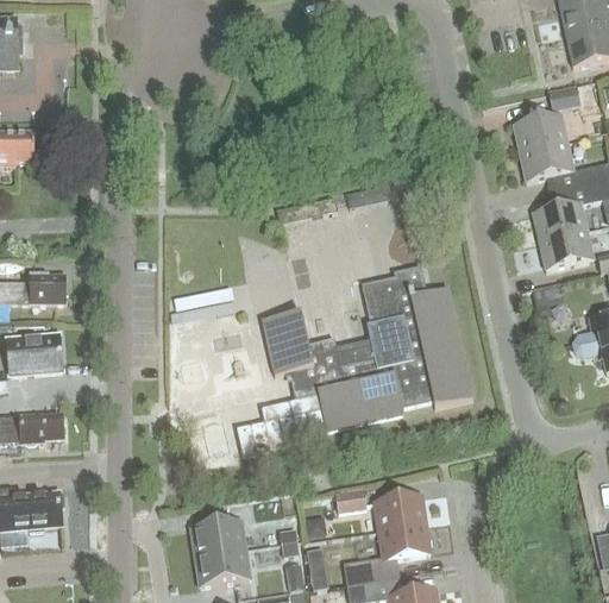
[(564,0),(558,1),(565,35),(608,24),(608,14),(607,16),(603,0),(564,0)]
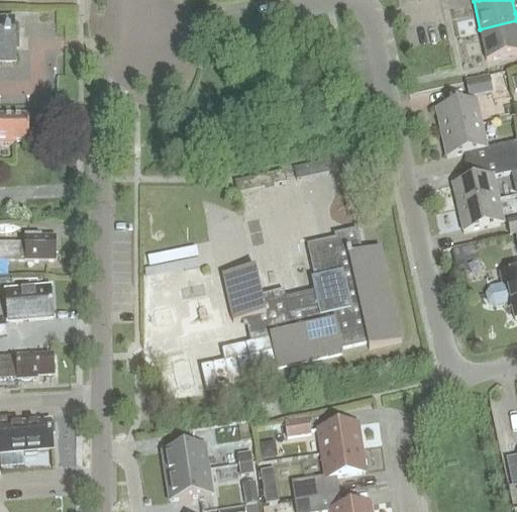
[(0,60),(14,60),(14,18),(0,18),(0,60)]
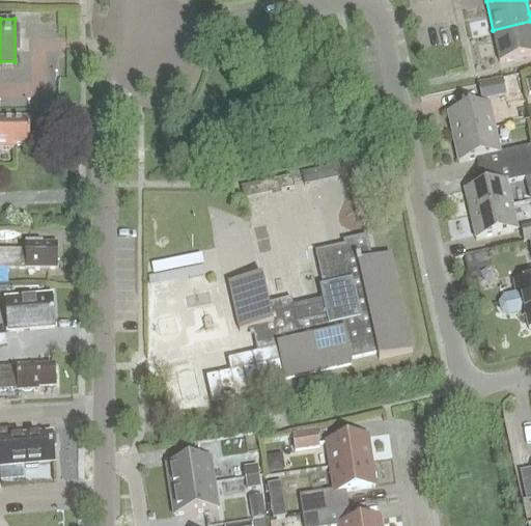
[(530,21),(493,30),(499,57),(498,57),(499,58),(530,51),(530,21)]
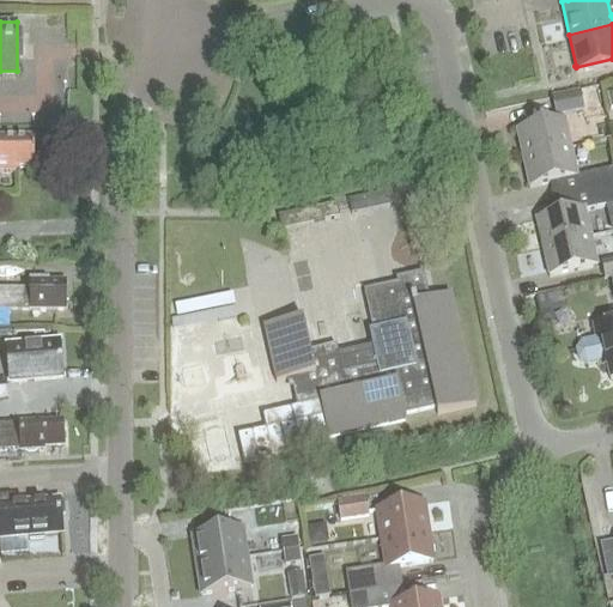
[(552,92),(556,111),(583,105),(580,86),(552,92)]
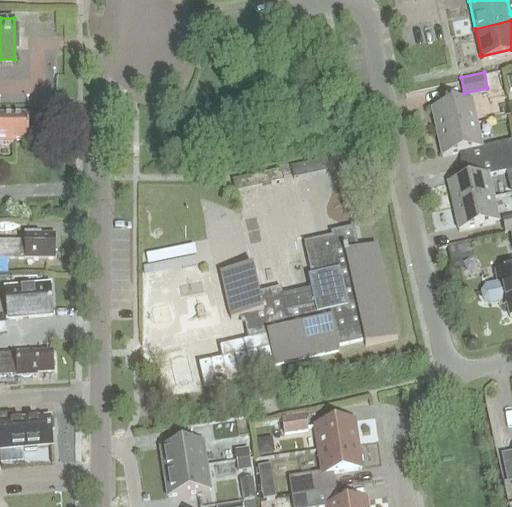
[(431,105),(436,129),(476,120),(471,96),(431,105)]
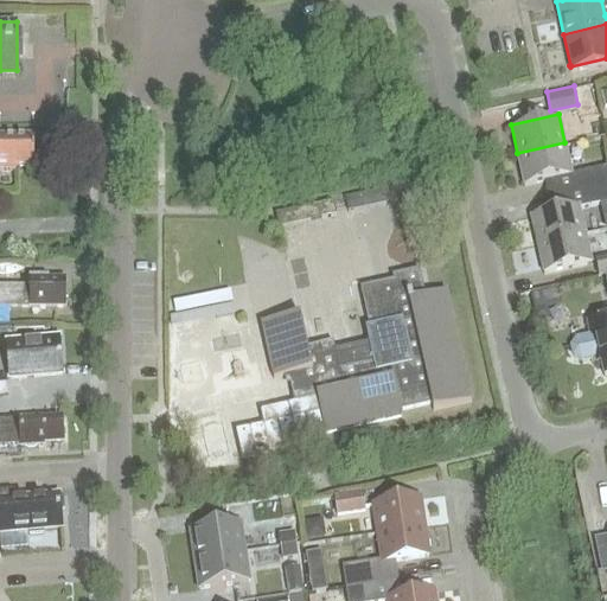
[(14,161),(33,161),(33,133),(0,132),(0,166),(14,166),(14,161)]
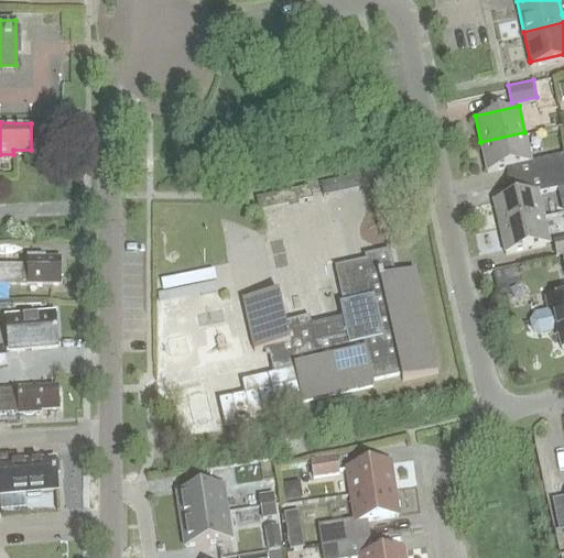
[(524,132),(480,142),(486,168),(531,160),(524,132)]
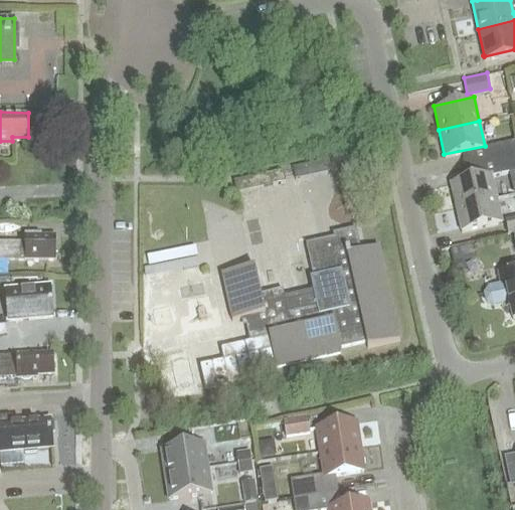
[(491,156),(514,150),(514,137),(488,144),(491,156)]
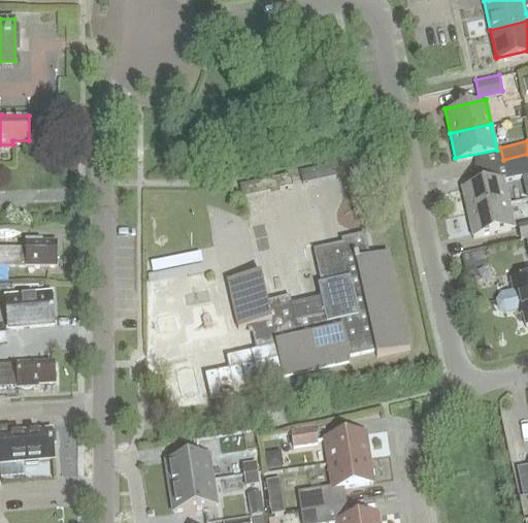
[(527,154),(503,160),(488,164),(491,178),(461,185),(467,209),(508,200),(503,178),(522,173),(527,196),(527,195),(527,154)]
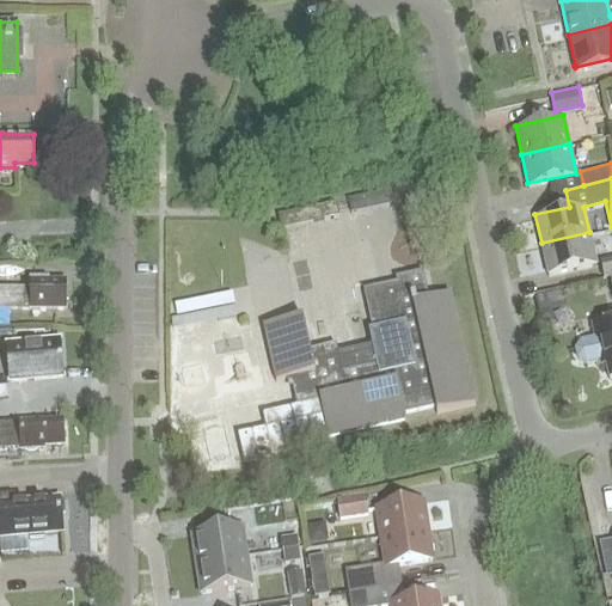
[(391,185),(347,195),(350,209),(395,200),(391,185)]
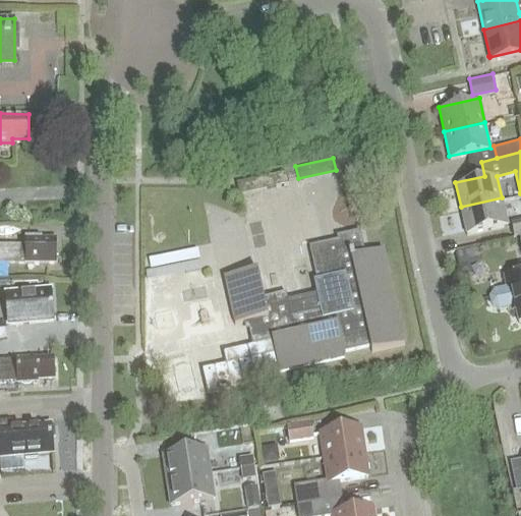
[(285,169),(235,179),(238,191),(288,181),(285,169)]
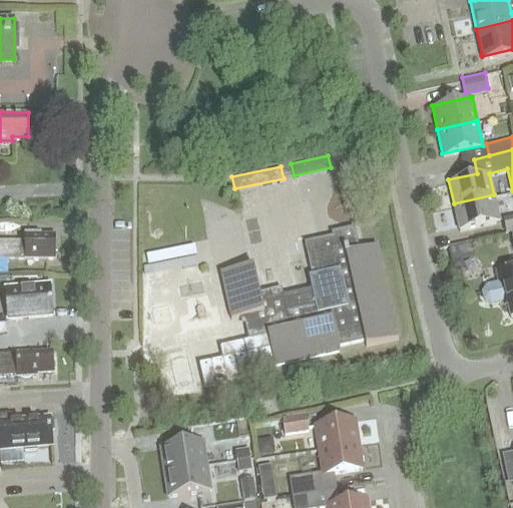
[(499,219),(494,194),(454,203),(459,228),(499,219)]
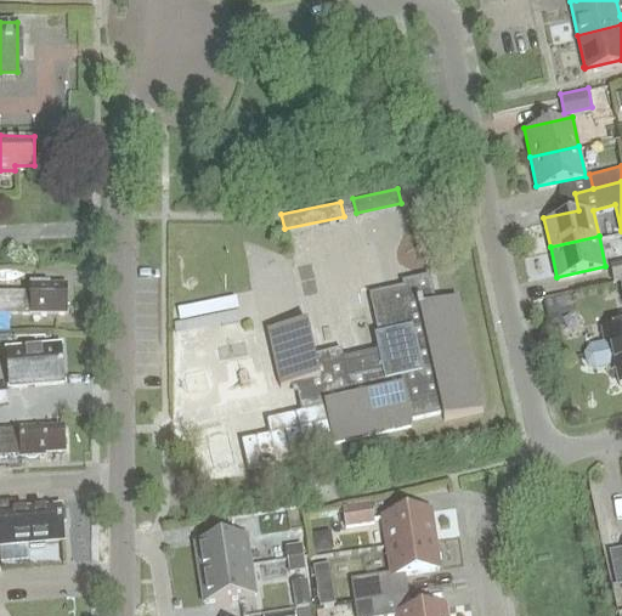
[(614,278),(621,276),(621,259),(610,261),(614,278)]
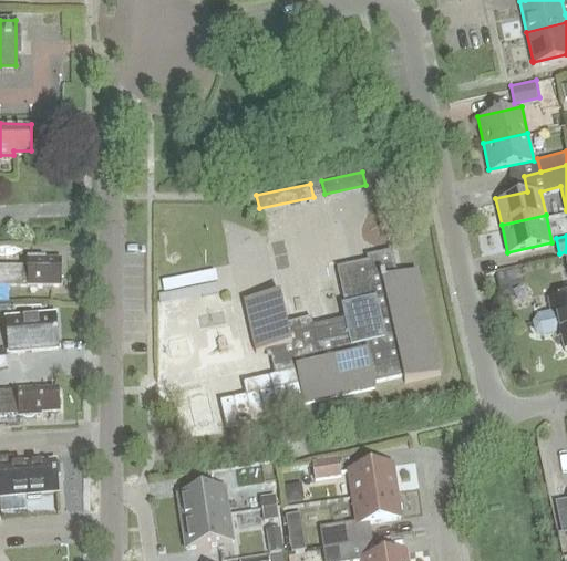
[(272,355),(270,355),(275,373),(243,380),(246,393),(219,398),(226,425),(303,407),(302,402),(375,385),(374,378),(402,373),(404,378),(440,371),(416,269),(397,273),(391,248),(374,251),(375,256),(367,258),(336,265),(344,302),(341,303),(341,304),(344,317),(312,324),(310,314),(286,320),(279,291),(280,291),(280,290),(244,298),(255,350),(265,347),(270,346),(272,355)]
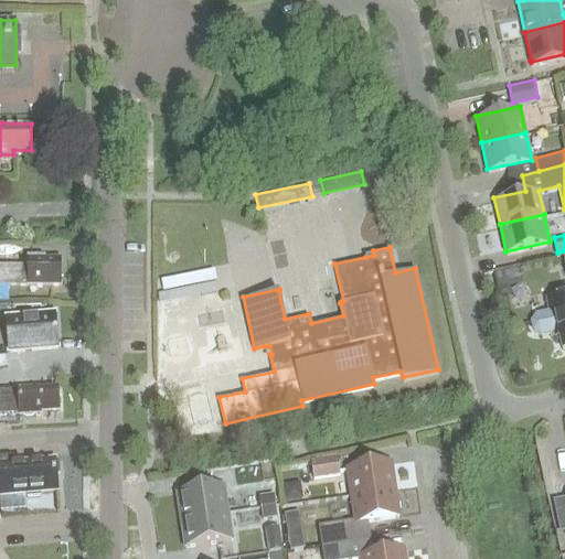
[(27,261),(0,261),(0,281),(61,282),(61,256),(44,256),(44,253),(27,253),(27,261)]
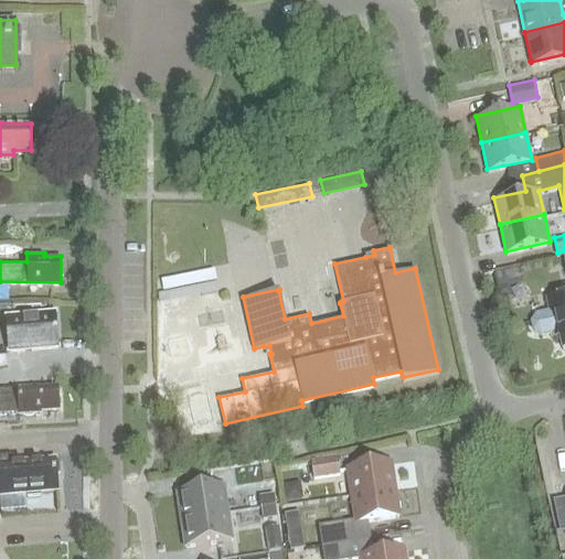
[(518,264),(493,269),(497,285),(498,285),(509,282),(521,280),(518,264)]
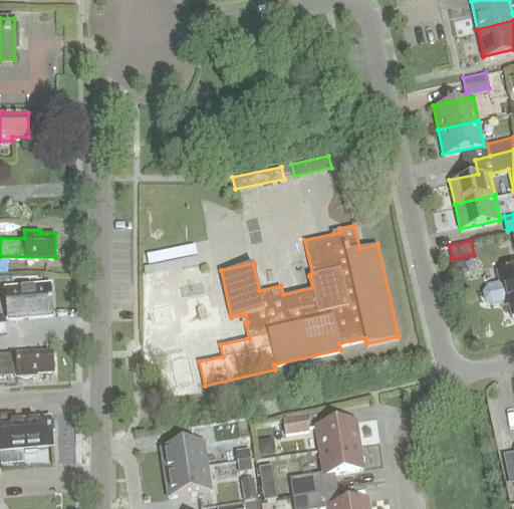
[(453,259),(452,259),(453,269),(465,267),(463,257),(453,259)]
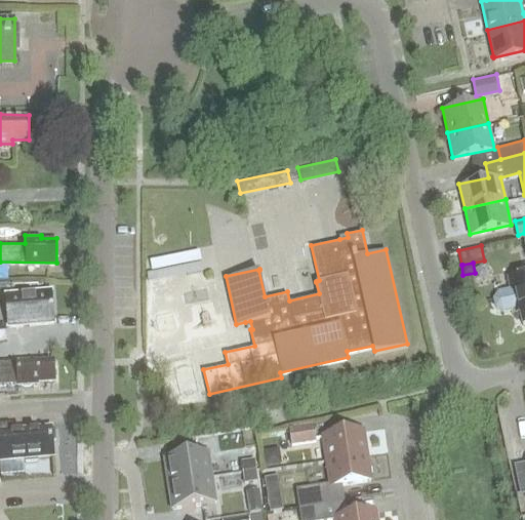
[(524,271),(508,275),(510,286),(497,289),(493,296),(495,304),(502,309),(514,306),(515,310),(519,309),(522,322),(524,321),(524,271)]
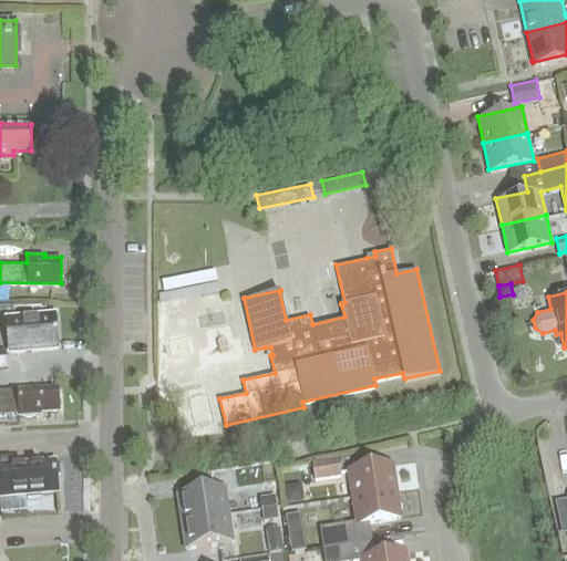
[(58,344),(54,310),(6,314),(9,349),(58,344)]
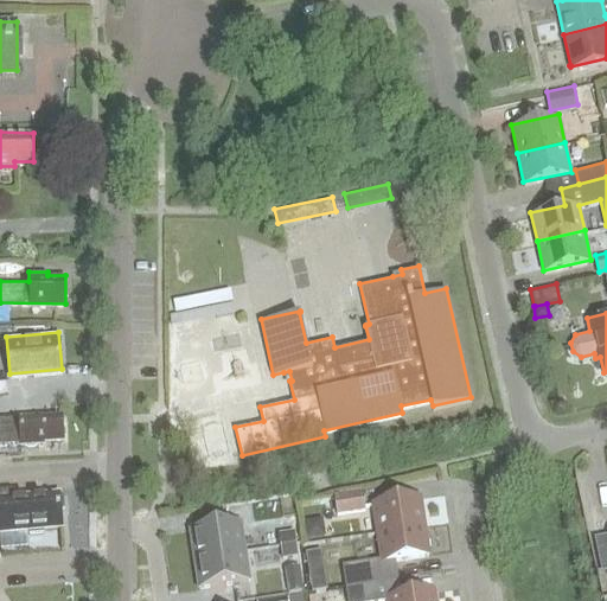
[(0,439),(18,439),(18,441),(45,440),(45,438),(63,436),(62,415),(44,415),(44,413),(17,414),(0,414),(0,439)]
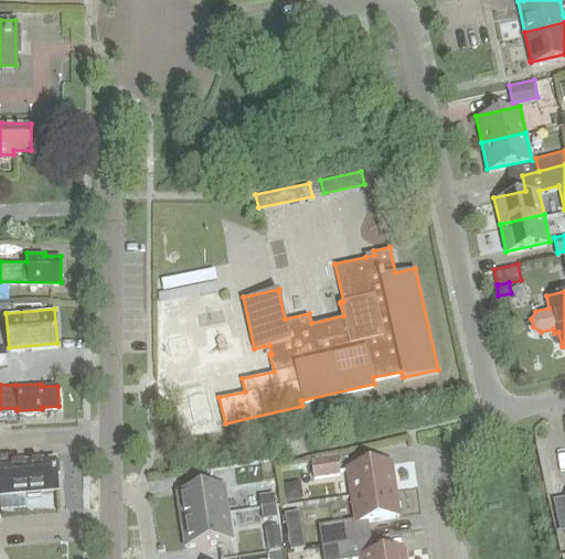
[(56,469),(59,469),(57,458),(55,458),(54,455),(11,460),(11,453),(0,453),(0,483),(1,485),(12,484),(13,490),(27,488),(27,492),(40,491),(39,487),(57,486),(56,469)]
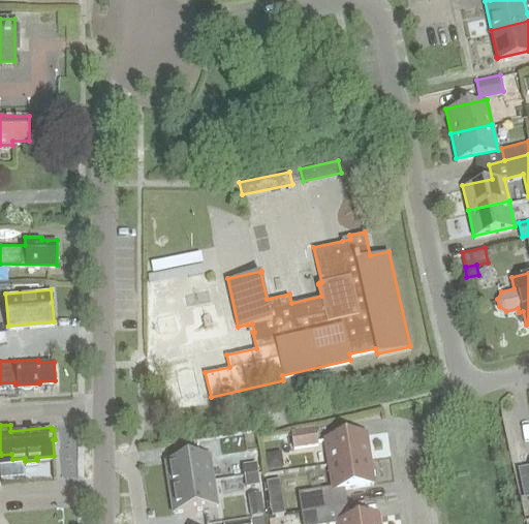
[(292,445),(317,441),(315,425),(290,429),(292,445)]
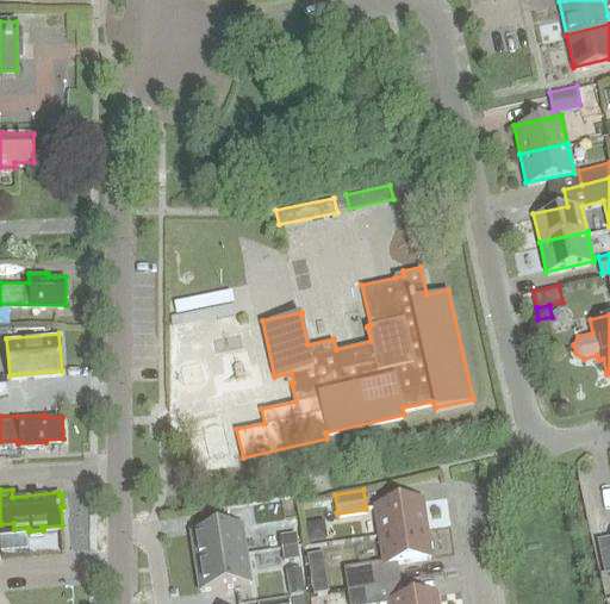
[(374,504),(379,533),(425,525),(422,497),(374,504)]
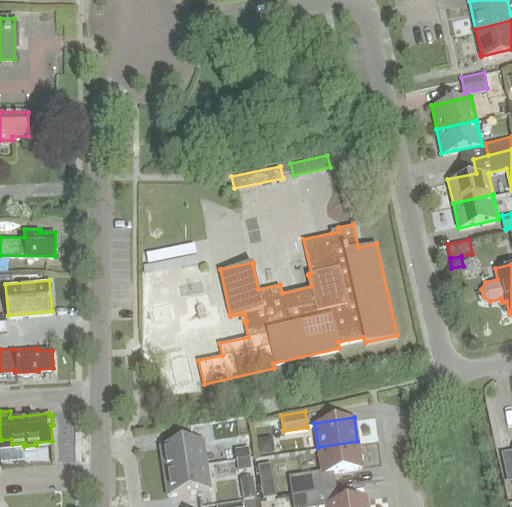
[(164,468),(205,462),(201,437),(160,443),(164,468)]
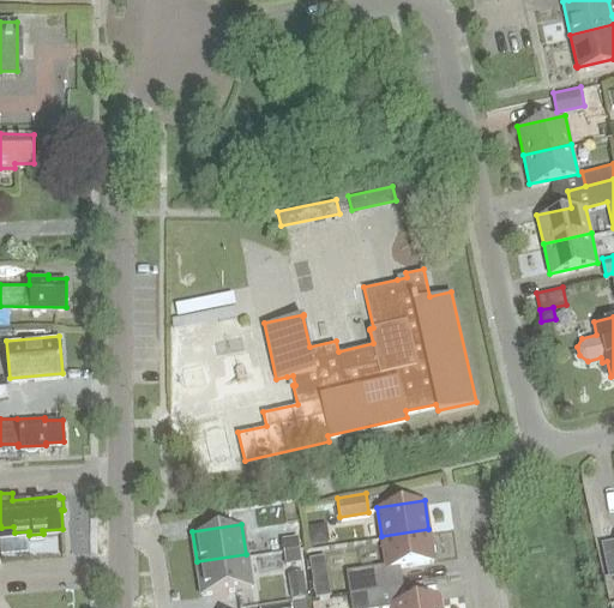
[(347,571),(349,590),(402,582),(399,564),(433,558),(428,529),(381,536),(386,565),(347,571)]
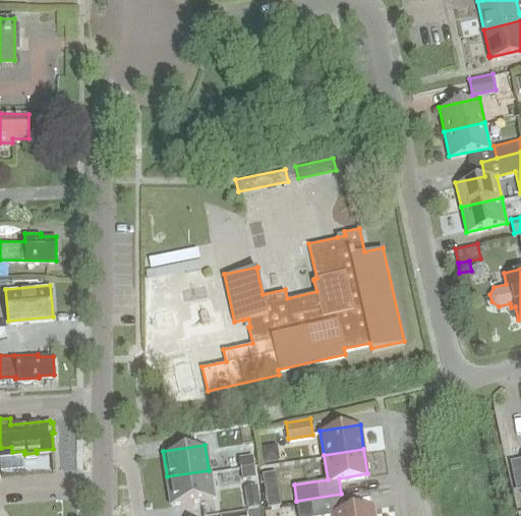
[(252,454),(238,456),(240,467),(253,465),(252,454)]
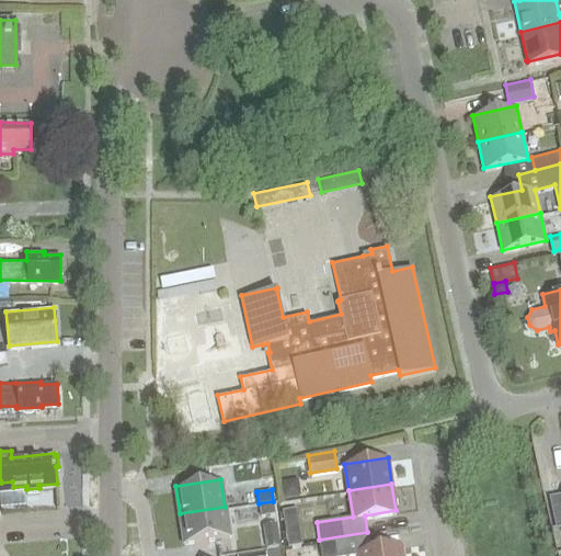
[(273,501),(259,503),(260,515),(275,513),(273,501)]
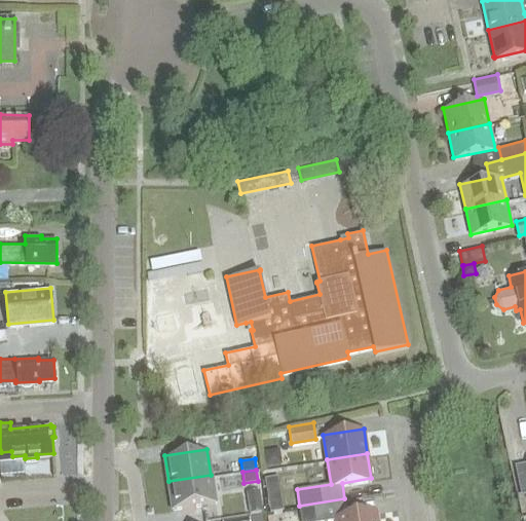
[(215,500),(211,475),(168,481),(173,507),(215,500)]
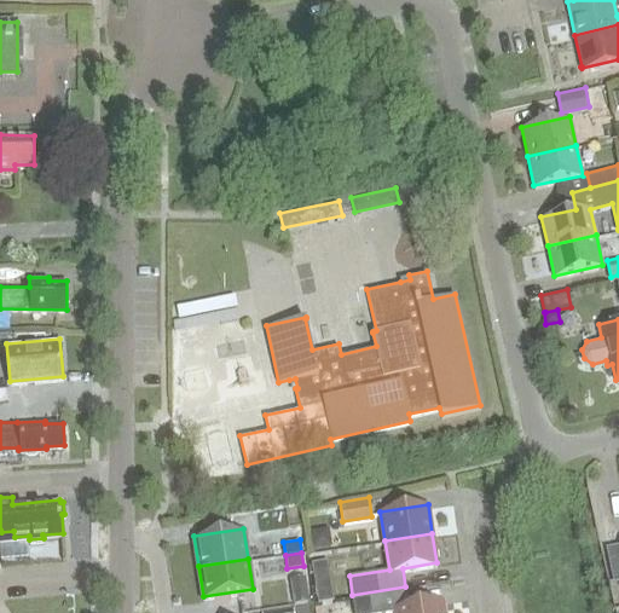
[(289,577),(293,601),(310,599),(306,574),(289,577)]
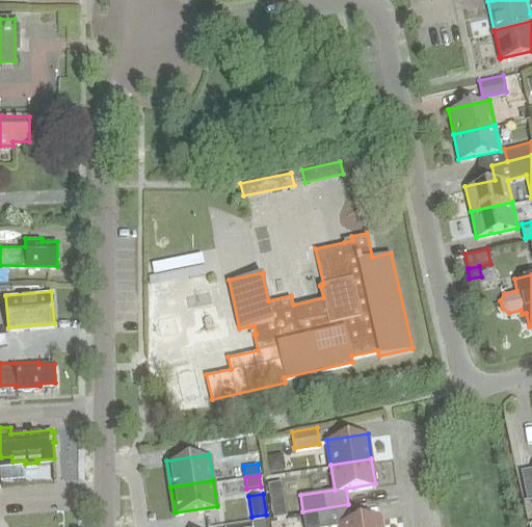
[(284,496),(269,498),(272,517),(277,516),(287,514),(284,496)]
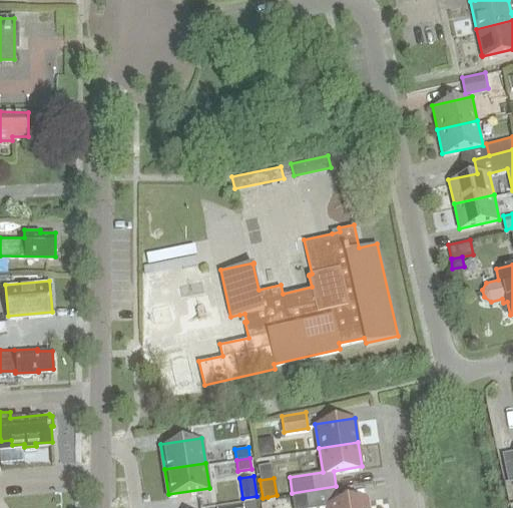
[(292,493),(294,507),(304,507),(328,505),(328,507),(368,507),(367,497),(338,501),(336,486),(292,493)]
